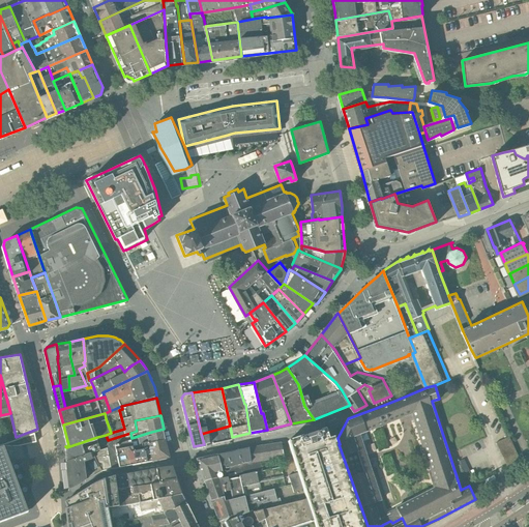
[(300,470),(302,479),(304,487),(309,496),(316,519),(318,526),(368,526),(339,444),(340,444),(338,438),(348,418),(336,423),(326,428),(311,434),(291,439),(300,470)]
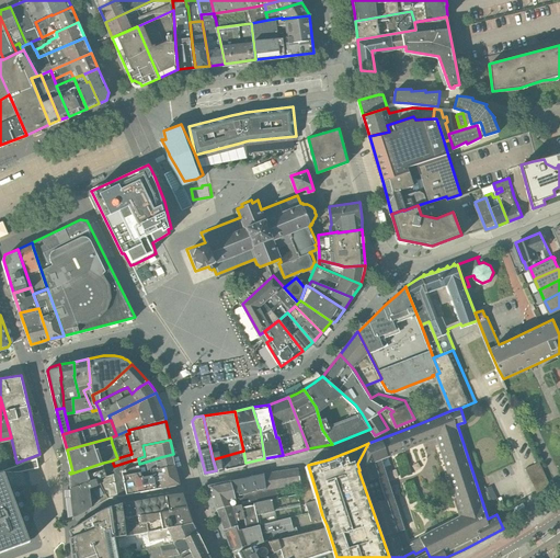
[(213,459),(216,470),(246,463),(243,451),(213,459)]
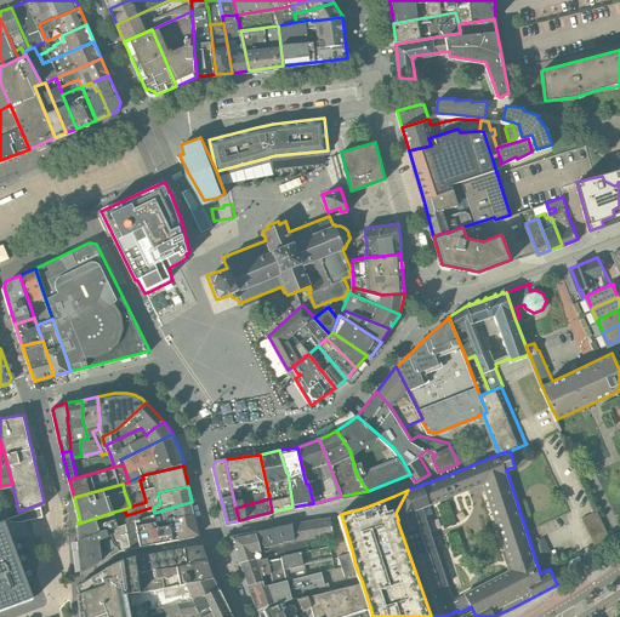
[(165,519),(168,519),(166,515),(177,513),(178,515),(194,513),(192,502),(177,506),(154,513),(153,513),(154,521),(165,519)]
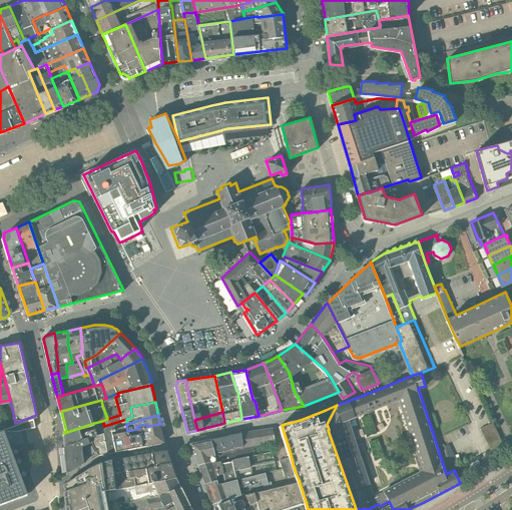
[(0,502),(27,492),(37,488),(9,419),(0,421),(0,502)]
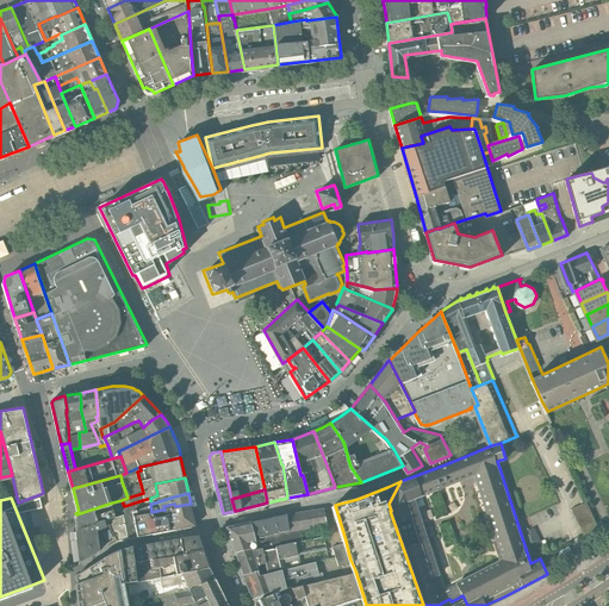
[(132,508),(150,504),(151,504),(150,498),(134,504),(124,506),(125,512),(124,512),(129,537),(138,535),(132,508)]
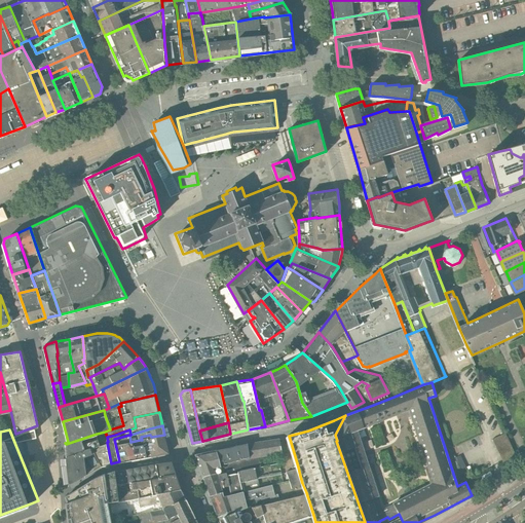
[(517,453),(505,431),(493,437),(504,460),(517,453)]
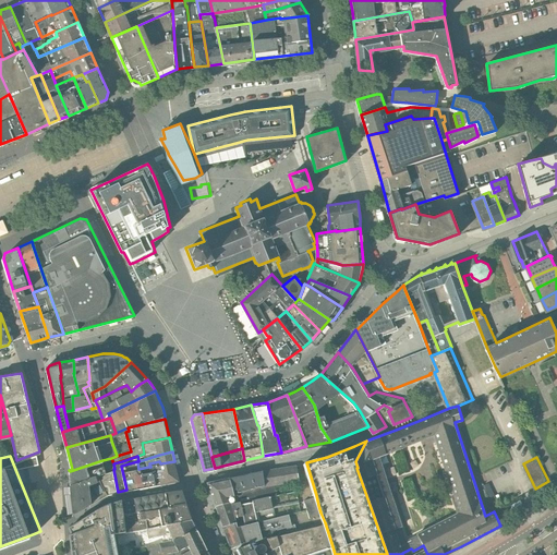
[(103,460),(70,471),(70,485),(98,473),(106,471),(103,460)]
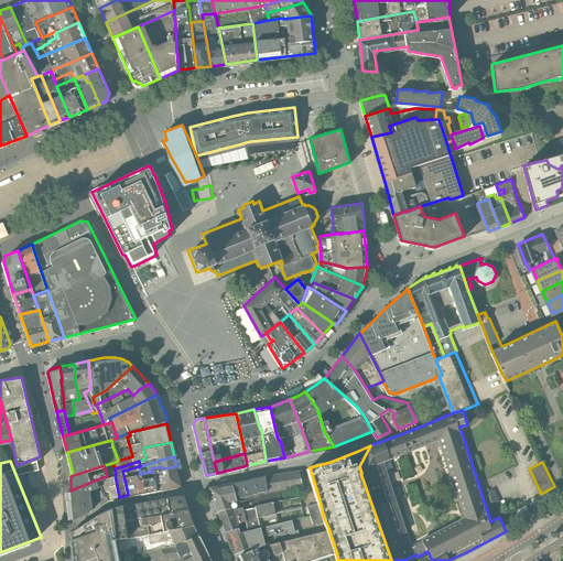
[(128,495),(181,485),(179,473),(154,477),(152,472),(150,472),(140,474),(139,466),(122,471),(128,495)]
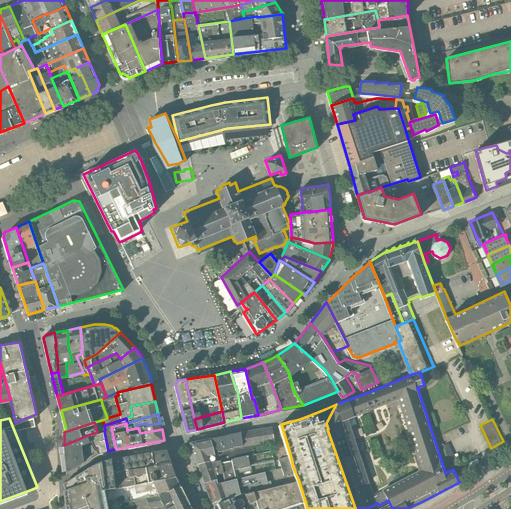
[(140,433),(162,429),(160,423),(147,425),(146,423),(137,425),(138,428),(140,433)]
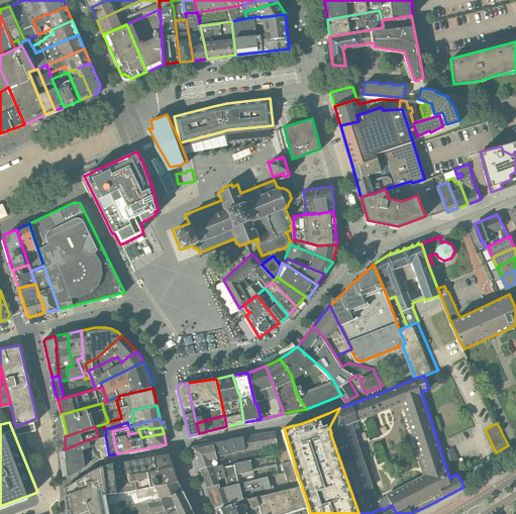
[(243,434),(245,447),(245,449),(278,444),(276,429),(243,434)]
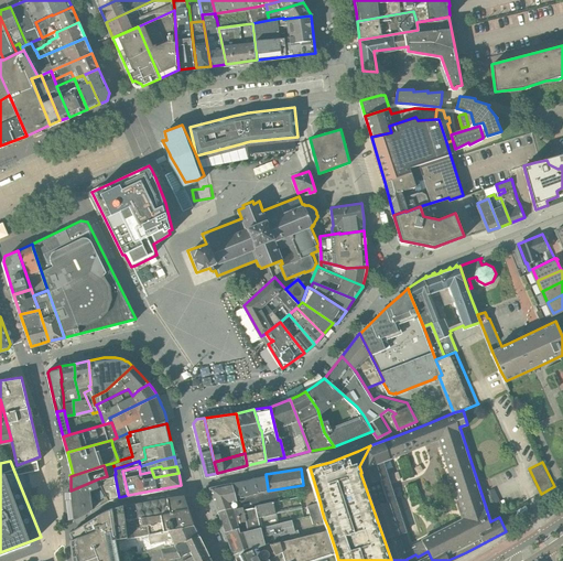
[(119,497),(115,474),(107,476),(99,478),(71,491),(72,497),(73,497),(74,509),(76,509),(76,511),(77,511),(78,513),(80,513),(82,514),(91,508),(91,509),(109,498),(119,497)]
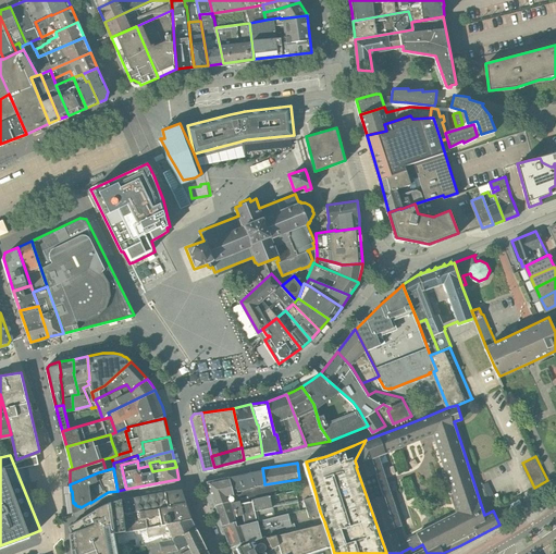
[(264,482),(262,468),(229,476),(232,487),(236,487),(237,490),(264,482)]
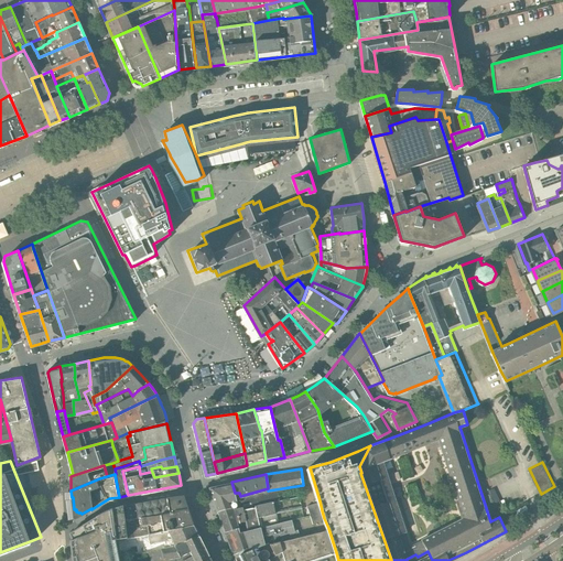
[(238,505),(235,493),(231,482),(219,484),(219,485),(210,486),(219,510),(238,505)]
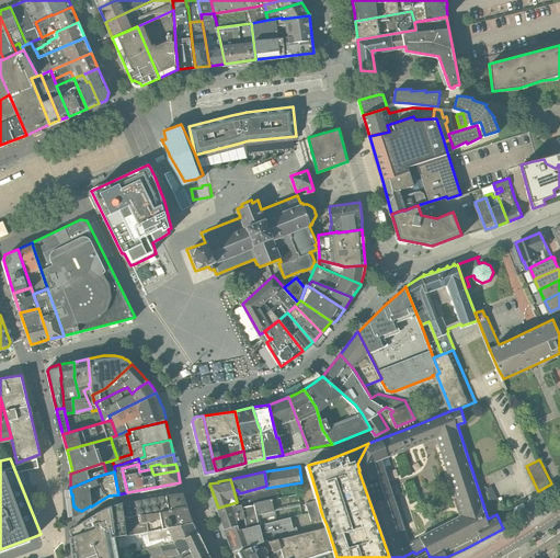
[(135,499),(126,501),(127,514),(175,508),(175,507),(187,505),(183,492),(167,493),(135,499)]
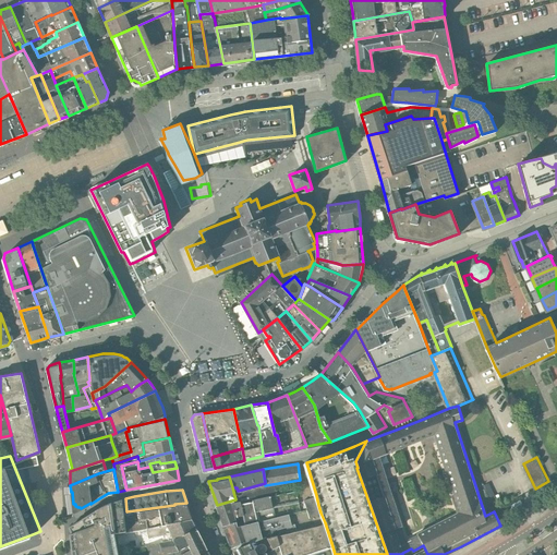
[(276,516),(270,494),(253,497),(253,501),(240,503),(240,498),(235,499),(217,505),(223,525),(237,520),(239,526),(276,516)]
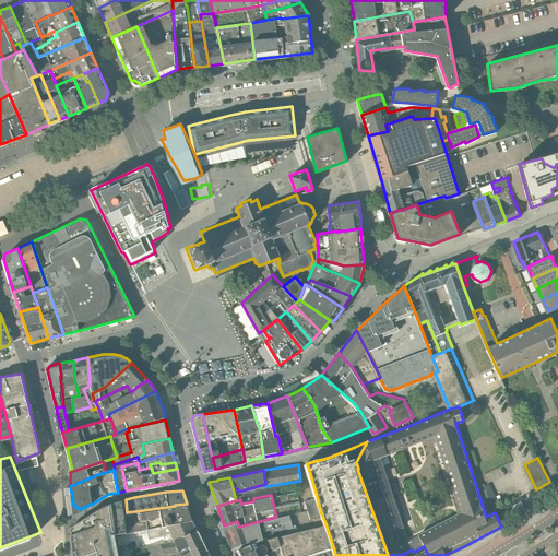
[(319,506),(317,496),(306,499),(308,509),(319,506)]
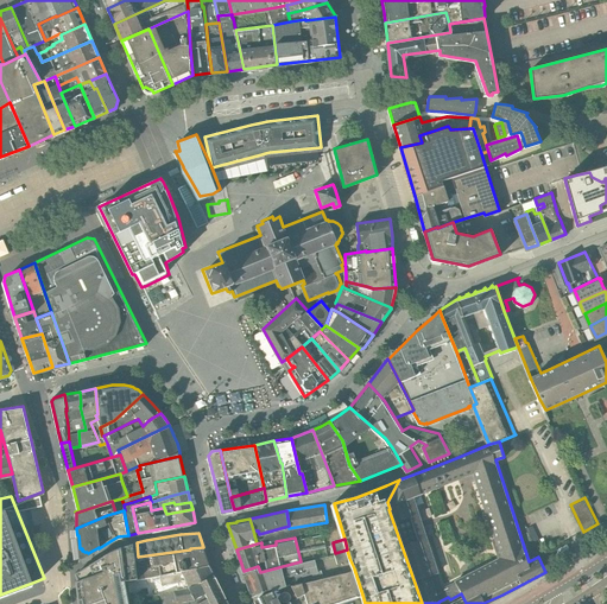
[(109,552),(90,564),(83,567),(76,572),(78,599),(78,603),(132,603),(130,589),(128,580),(137,578),(133,542),(133,544),(120,547),(109,552)]
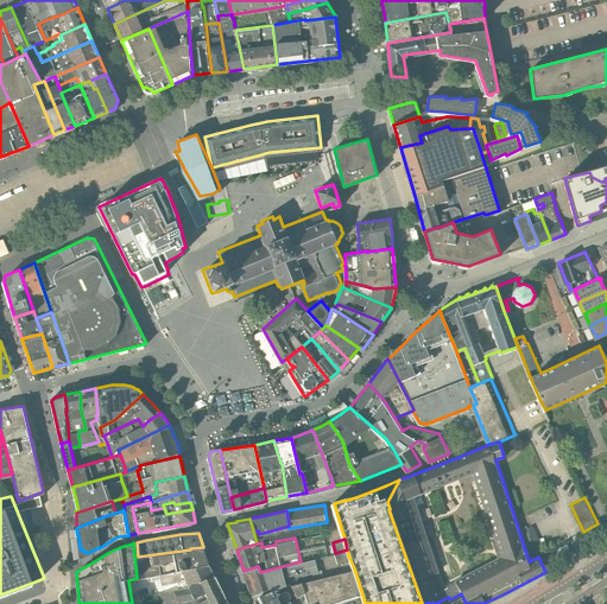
[(137,542),(133,542),(137,578),(160,573),(209,564),(203,547),(190,548),(190,550),(138,557),(137,542)]
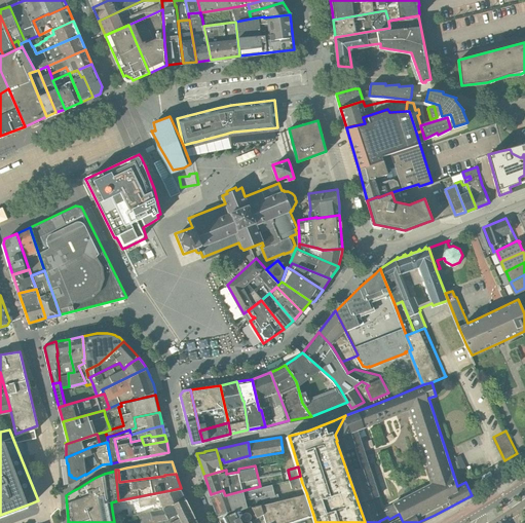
[(302,483),(300,476),(290,479),(293,486),(302,483)]
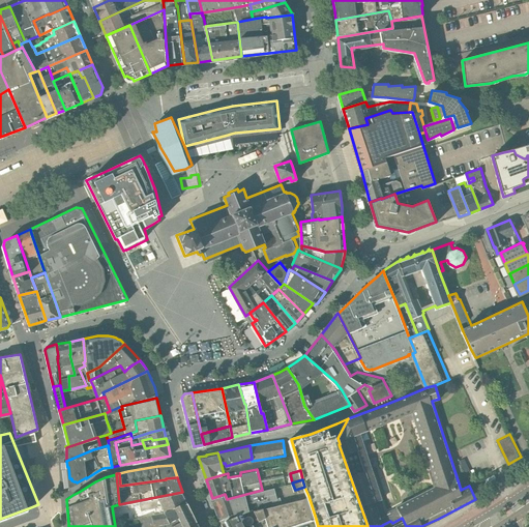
[(225,494),(212,498),(219,519),(225,518),(226,520),(255,509),(261,506),(282,501),(281,496),(276,497),(274,486),(262,490),(227,499),(225,494)]
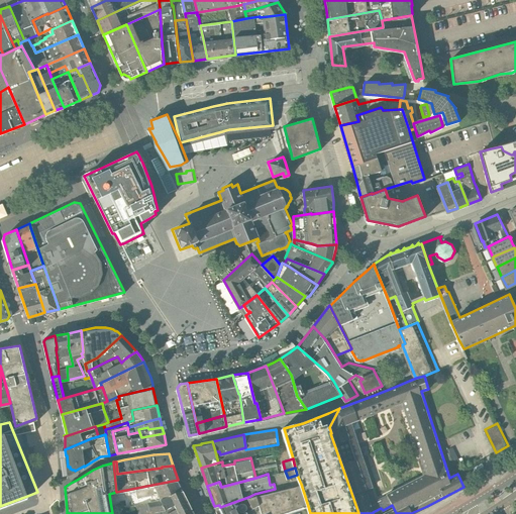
[(178,480),(136,488),(138,497),(152,494),(152,500),(161,499),(175,492),(183,489),(178,480)]
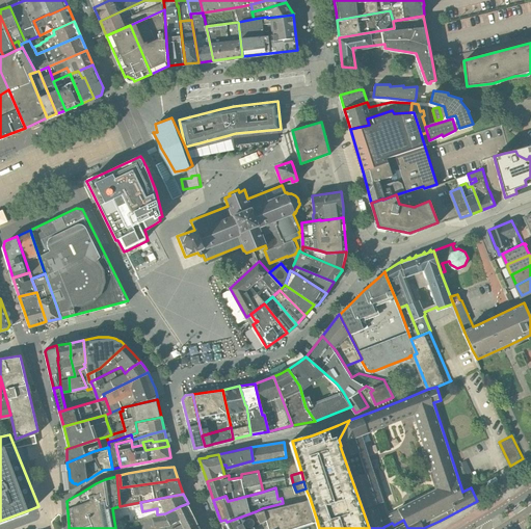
[(289,528),(317,521),(310,498),(299,500),(283,503),(262,508),(256,511),(261,523),(248,528),(289,528)]
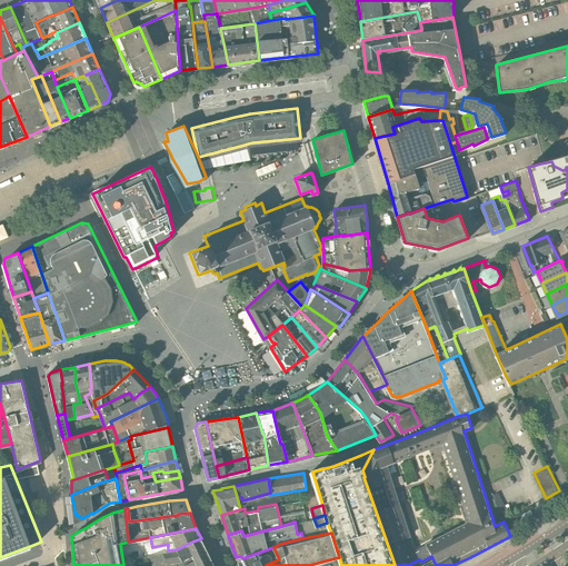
[(149,565),(168,563),(168,565),(173,565),(208,553),(201,538),(192,542),(177,549),(168,550),(147,555),(148,565),(149,565)]
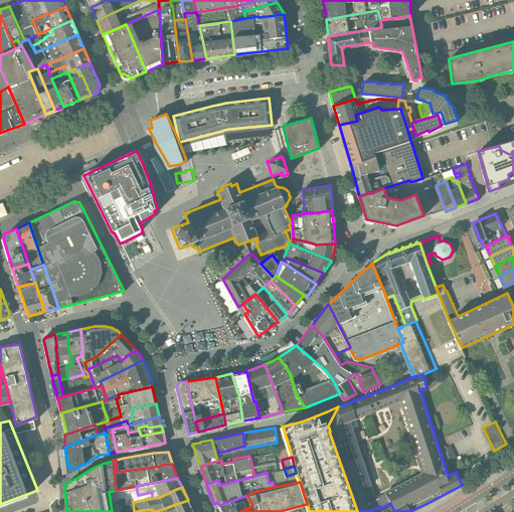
[(247,495),(219,505),(218,505),(221,511),(240,511),(252,506),(247,495)]
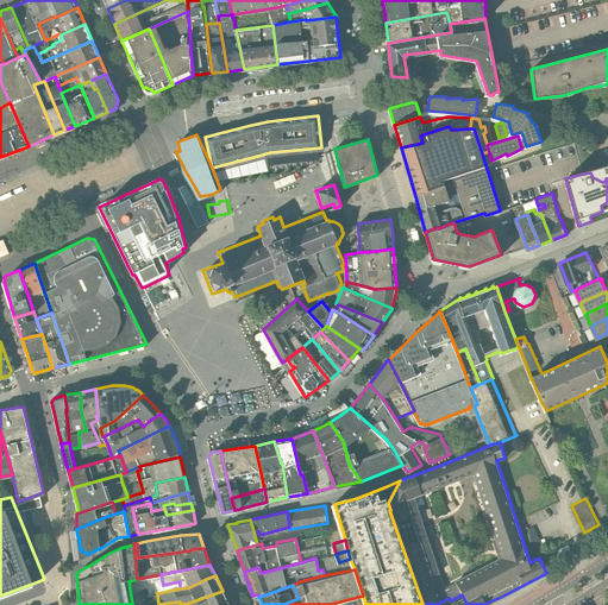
[(218,604),(227,602),(223,591),(186,604),(218,604)]
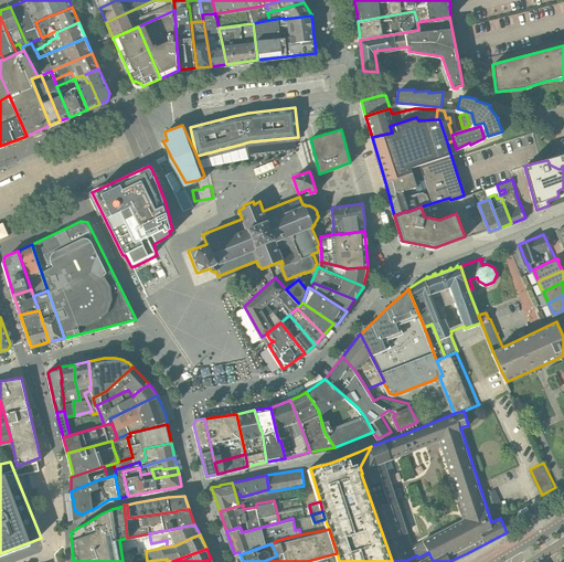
[(433,561),(428,552),(418,558),(416,555),(407,560),(407,561),(433,561)]
